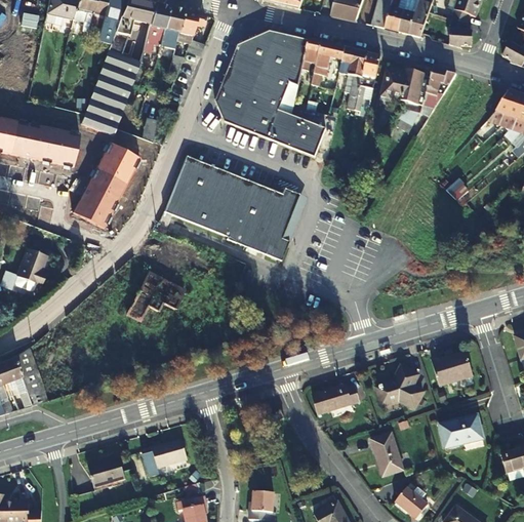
[(44,12),(59,15),(71,18),(74,0),(46,0),(45,7),(44,12)]
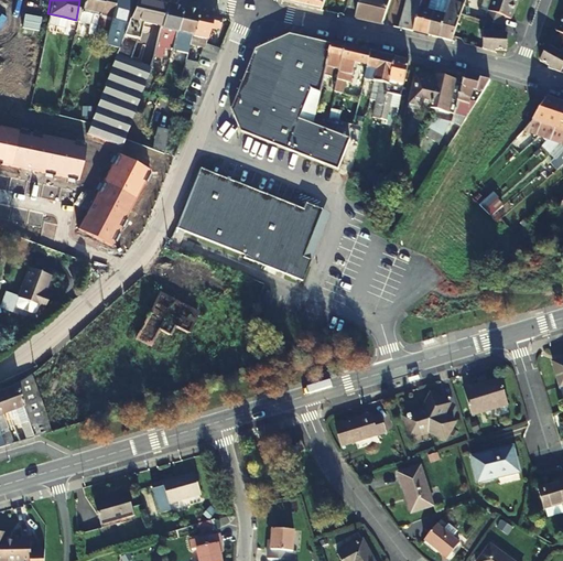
[(79,0),(76,20),(87,22),(86,31),(95,33),(99,11),(109,13),(111,0),(79,0)]
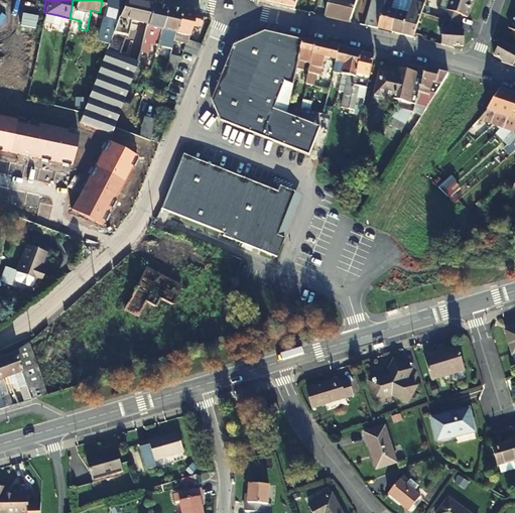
[(113,124),(139,48),(131,45),(123,40),(124,34),(125,33),(128,18),(146,22),(151,3),(151,1),(146,0),(121,0),(110,33),(107,41),(83,109),(79,119),(110,131),(113,124)]
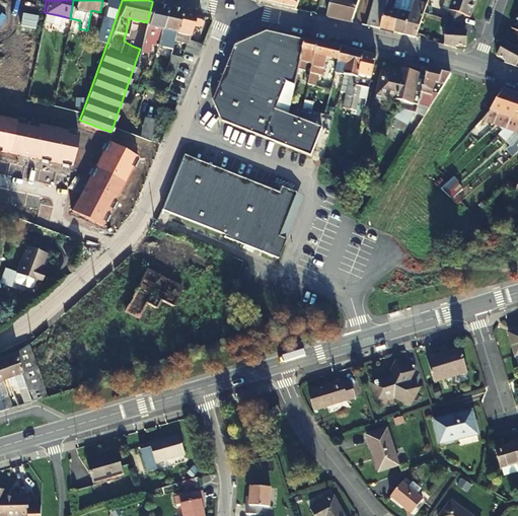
[(102,0),(100,12),(111,14),(104,31),(111,33),(122,0),(102,0)]
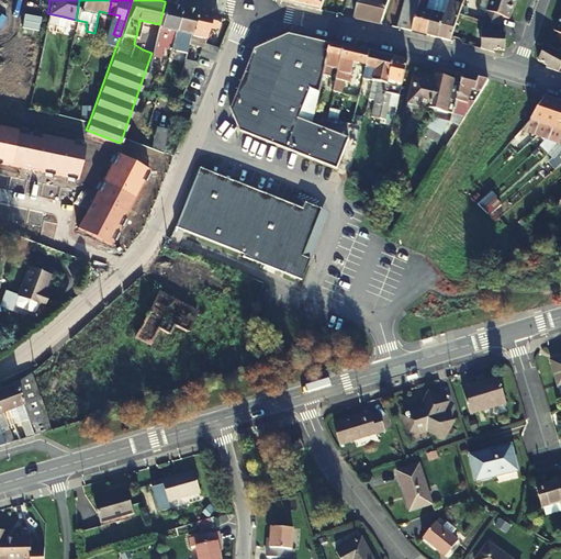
[(356,0),(354,14),(354,15),(380,21),(381,20),(386,0),(356,0)]
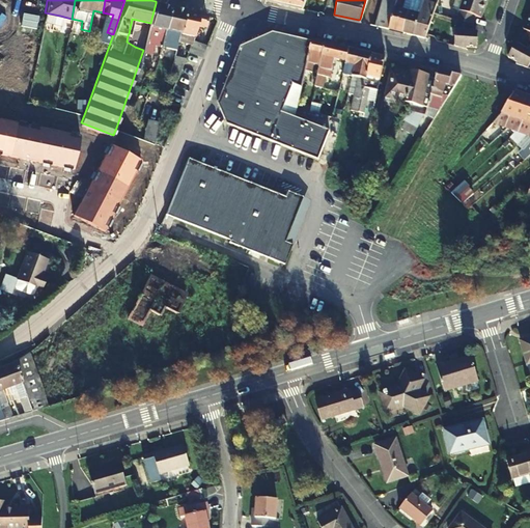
[(382,0),(373,24),(388,27),(388,25),(397,0),(382,0)]
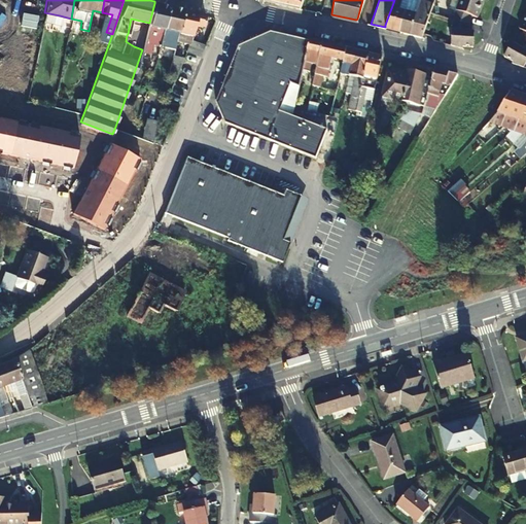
[(394,0),(385,25),(385,27),(398,30),(399,29),(408,5),(409,0),(394,0)]
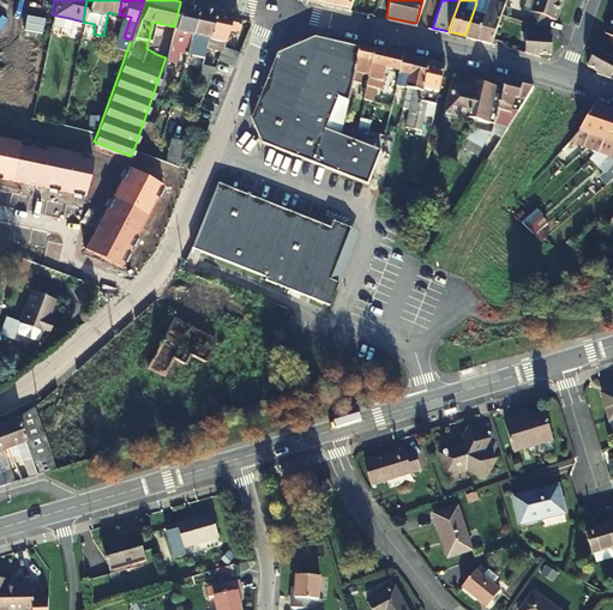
[(479,37),(486,14),(491,0),(480,0),(479,7),(475,6),(466,34),(464,35),(479,38),(479,37)]
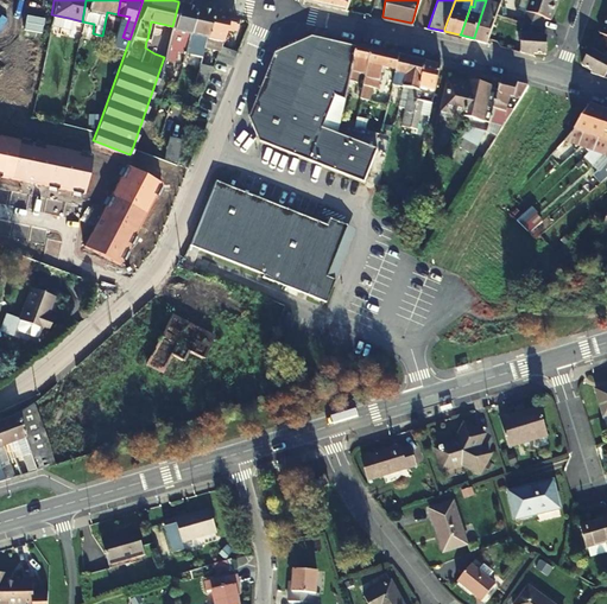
[(497,11),(499,4),(492,0),(486,16),(481,14),(474,37),(474,38),(485,40),(492,21),(493,21),(497,11)]
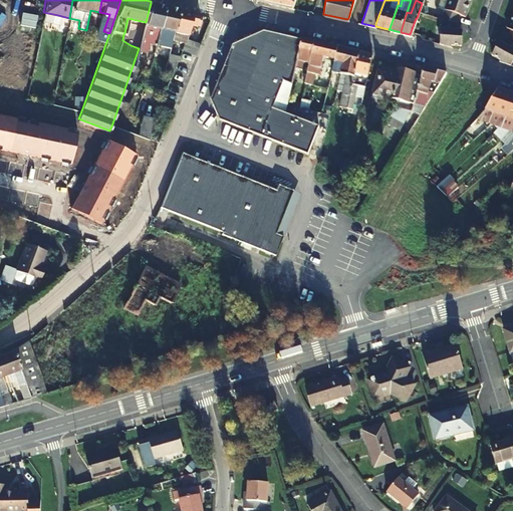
[(442,17),(458,19),(461,12),(465,14),(470,1),(467,0),(447,0),(442,16),(442,17)]
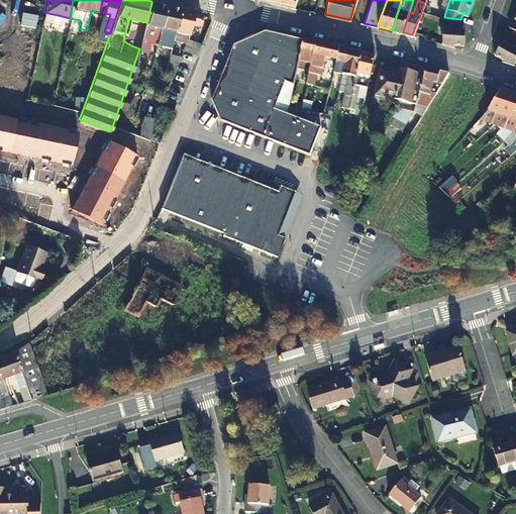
[(146,22),(139,48),(146,49),(149,41),(150,41),(153,25),(160,26),(165,5),(165,4),(151,1),(151,3),(146,22)]
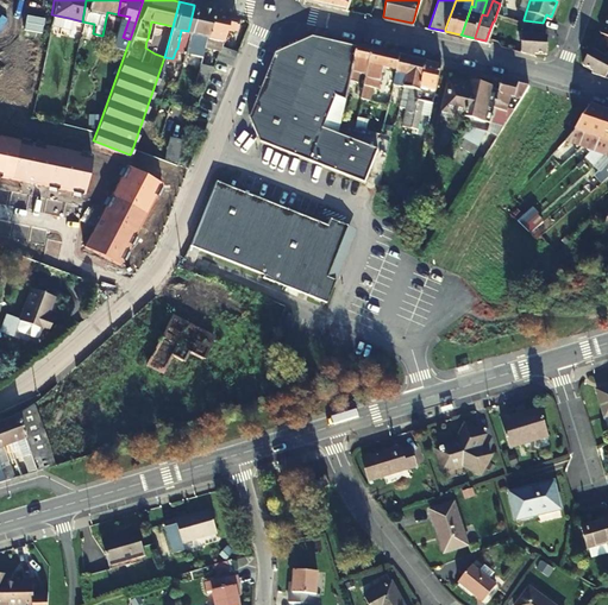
[(201,52),(201,51),(205,35),(207,35),(212,11),(212,8),(194,5),(194,6),(188,31),(185,50),(193,51),(193,50),(201,52)]
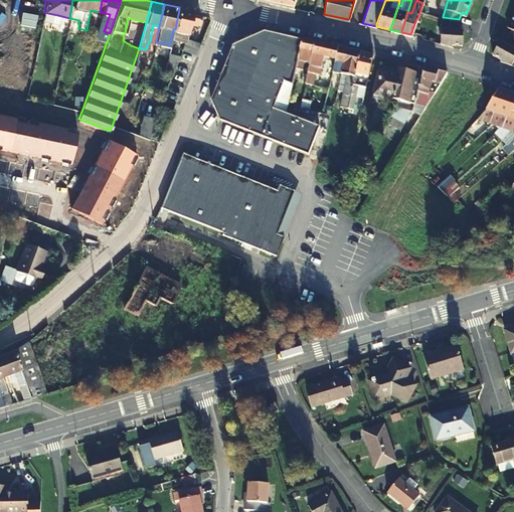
[(185,35),(186,36),(187,35),(190,22),(197,23),(199,14),(199,12),(179,7),(179,9),(175,29),(180,30),(178,38),(183,41),(185,35)]
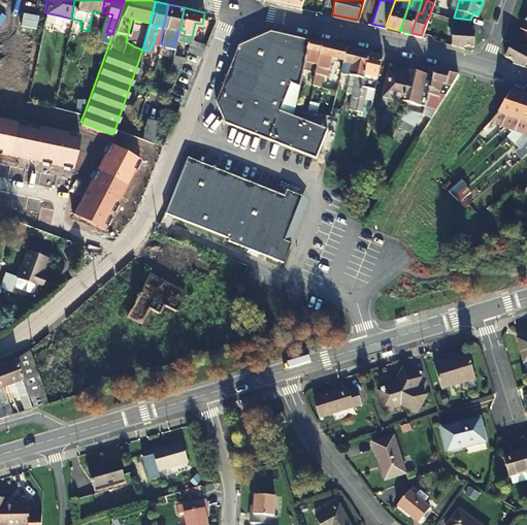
[(43,18),(43,20),(58,23),(60,15),(44,12),(43,18)]
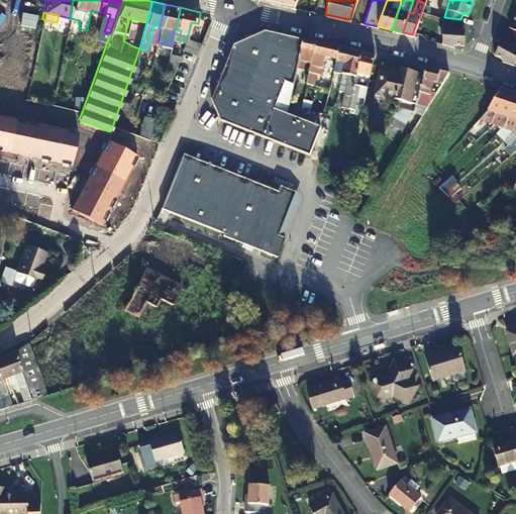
[(442,43),(453,45),(453,43),(463,44),(466,28),(460,27),(460,19),(444,17),(442,43)]
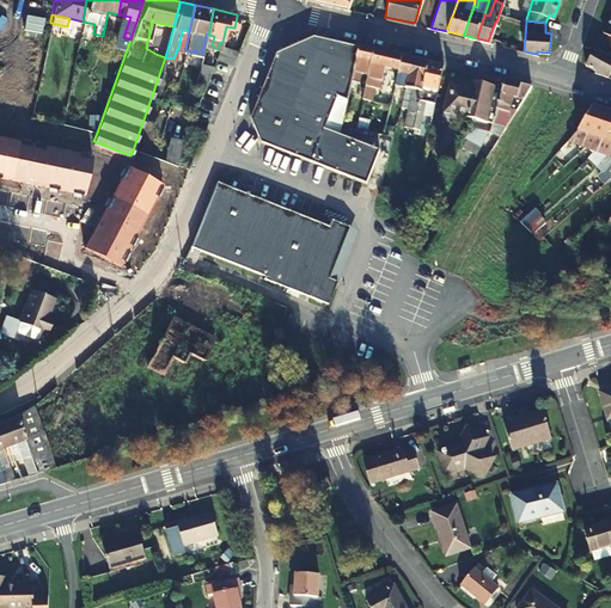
[(366,180),(379,147),(324,126),(336,93),(347,98),(350,79),(359,43),(312,32),(275,49),(250,115),(262,140),(366,180)]
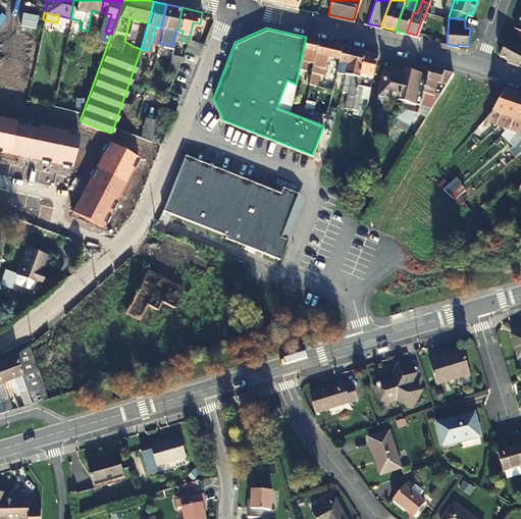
[(520,57),(520,38),(515,35),(510,42),(507,40),(499,53),(508,58),(507,60),(518,64),(520,57)]
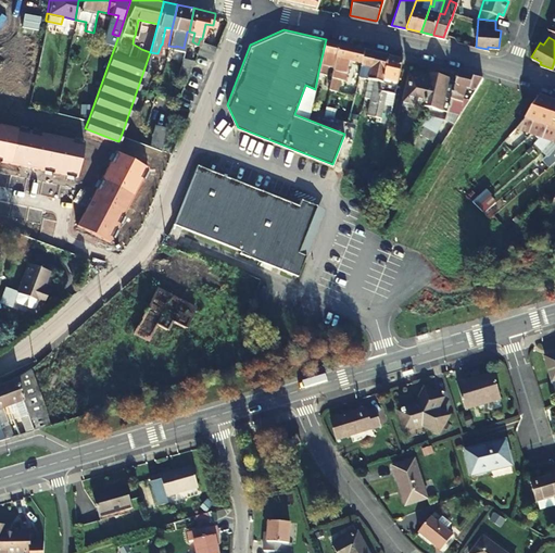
[(214,45),(201,39),(200,38),(198,45),(196,50),(210,55),(211,57),(216,45),(214,45)]
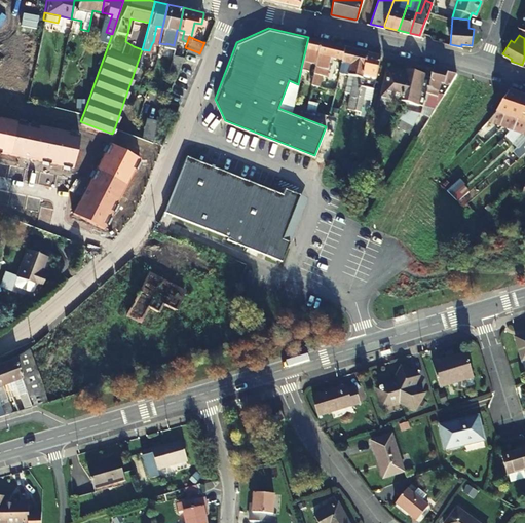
[(309,63),(315,64),(321,40),(308,37),(301,68),(308,70),(309,63)]
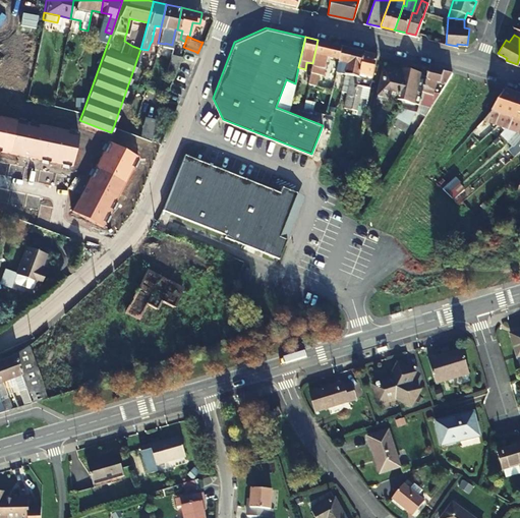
[(310,74),(308,81),(316,83),(316,80),(319,72),(323,73),(328,56),(338,59),(341,46),(318,40),(312,63),(310,74)]
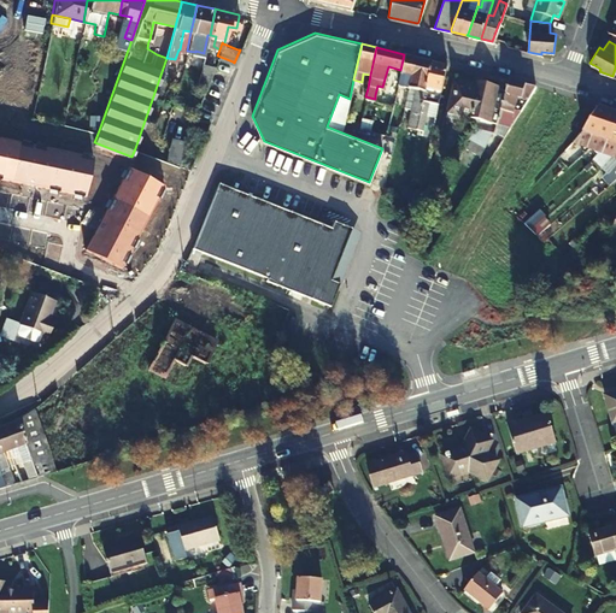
[(416,57),(404,54),(400,70),(398,83),(409,86),(416,57)]
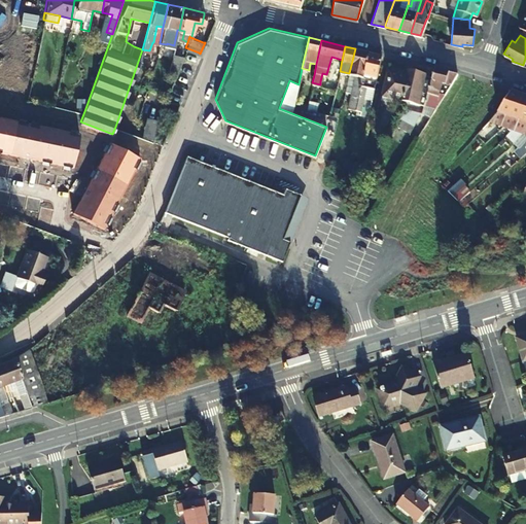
[(355,48),(349,73),(354,75),(351,90),(351,91),(349,107),(355,109),(355,108),(369,51),(355,48)]
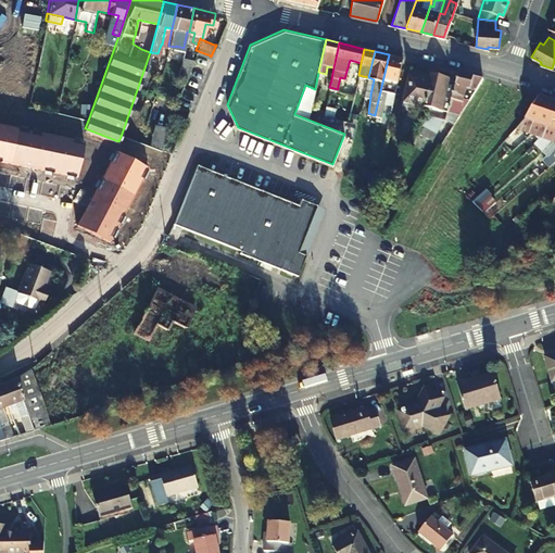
[(389,54),(375,114),(380,115),(387,90),(394,92),(402,58),(389,54)]
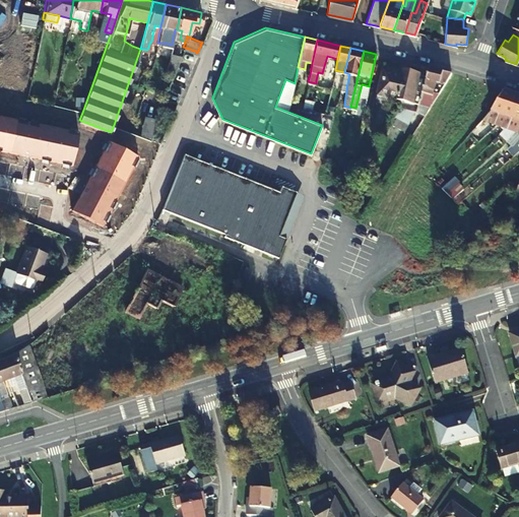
[(173,72),(175,67),(177,61),(180,54),(170,53),(166,69),(173,72)]
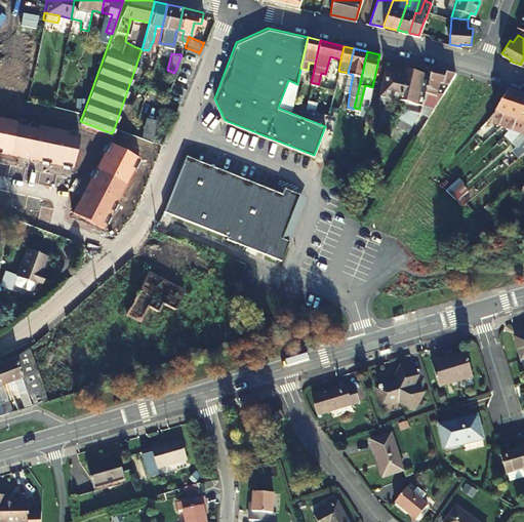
[(313,75),(315,64),(309,63),(308,70),(307,74),(313,75)]
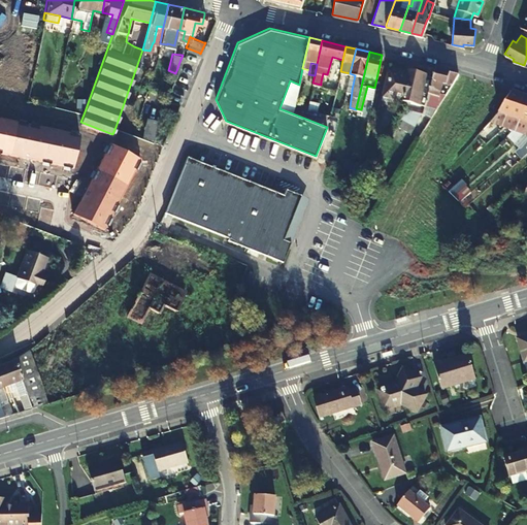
[(424,104),(424,106),(428,107),(428,105),(430,105),(431,101),(434,102),(436,95),(438,95),(439,92),(442,81),(446,83),(449,70),(435,67),(433,73),(424,104)]
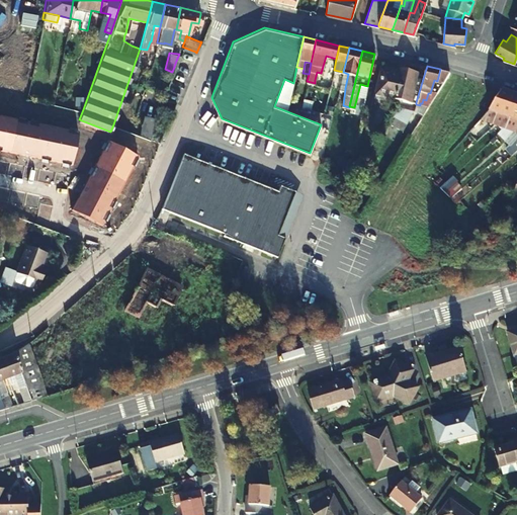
[(416,102),(425,72),(404,68),(403,71),(382,67),(376,96),(386,99),(388,96),(416,102)]
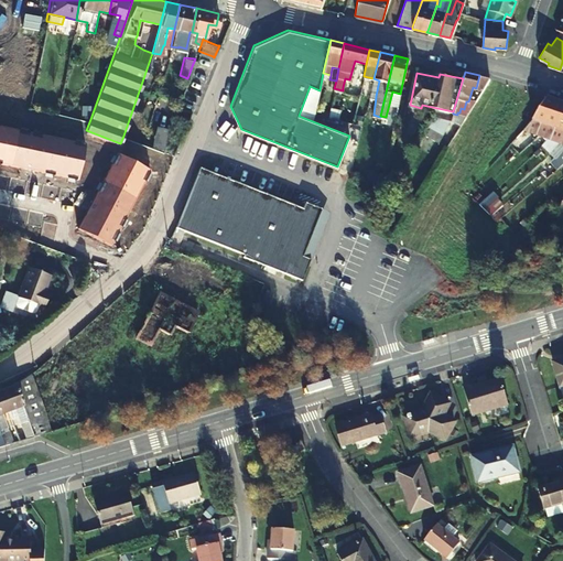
[(482,89),(489,77),(479,75),(476,88),(482,89)]
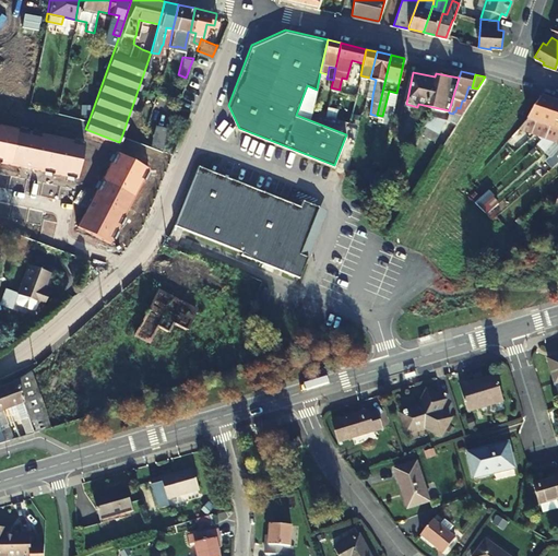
[(376,80),(370,78),(366,94),(372,96),(372,95),(376,80)]
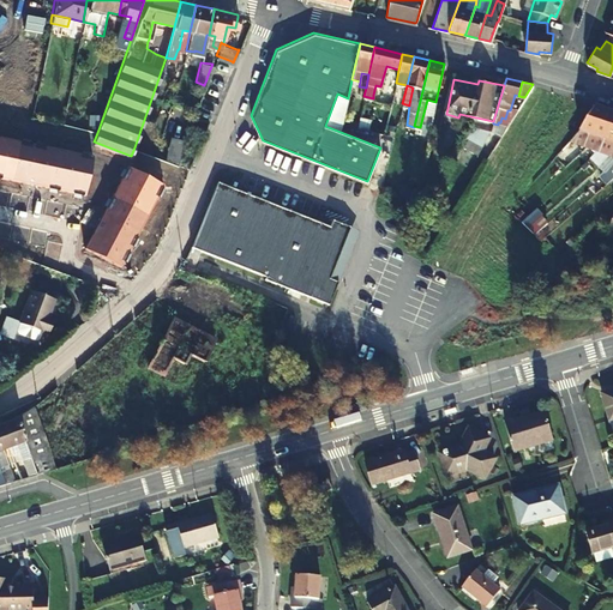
[(580,128),(570,138),(586,144),(605,107),(594,103),(580,128)]
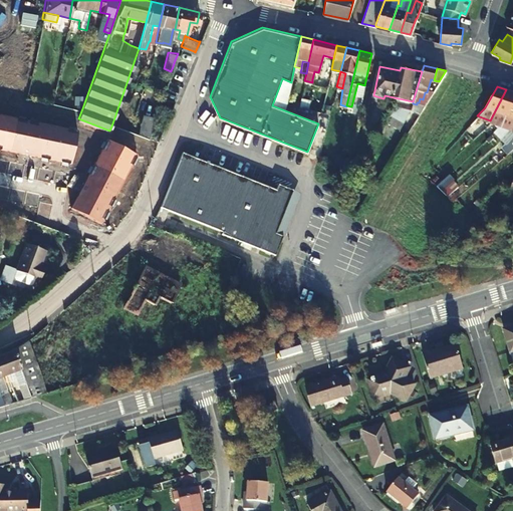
[(490,120),(499,123),(512,95),(512,91),(506,89),(490,120)]
